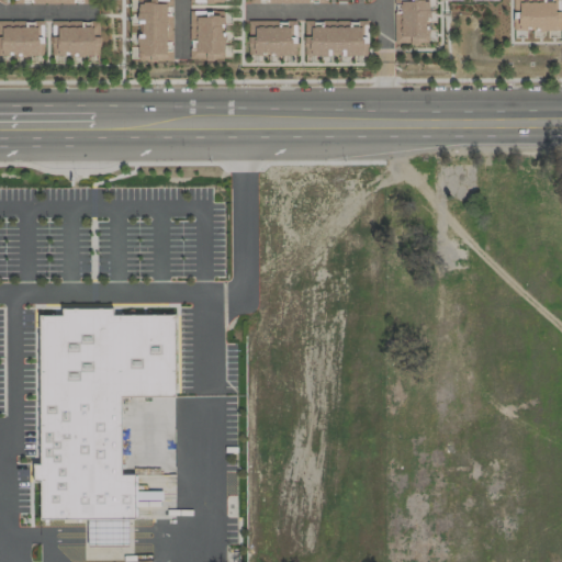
[(136,0),(137,62),(171,62),(170,0),(160,0),(157,0),(156,0),(136,0)]
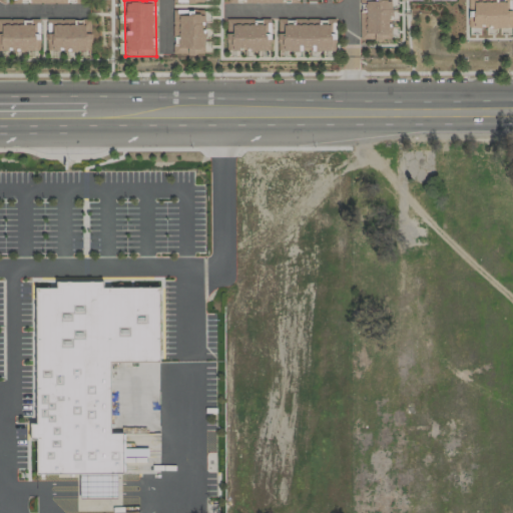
[(389,0),(359,0),(359,39),(373,38),(374,41),(380,40),(380,39),(390,39),(389,0)]
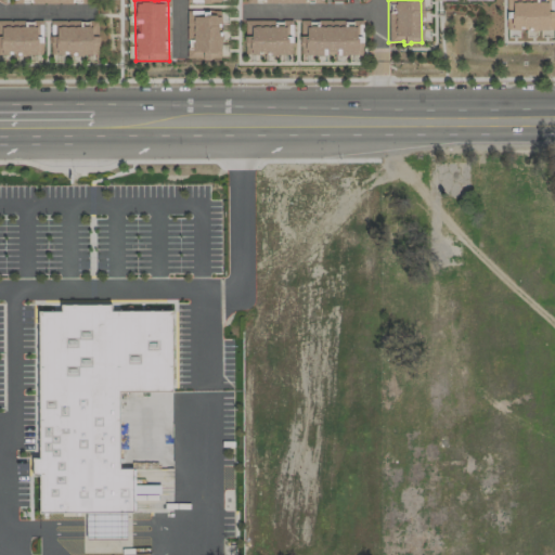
[(553,0),(505,0),(505,29),(518,30),(519,24),(531,26),(532,31),(553,28),(553,0)]
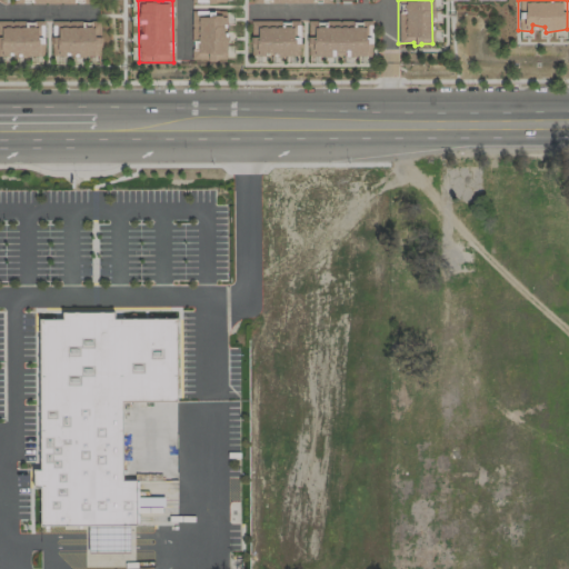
[(226,60),(225,11),(192,11),(192,59),(226,60)]
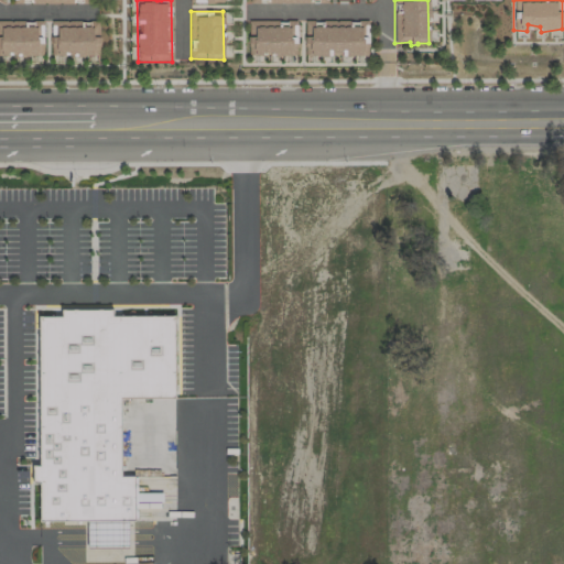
[(296,20),(249,21),(248,54),(261,55),(261,52),(268,51),(268,55),(290,55),(289,51),(292,51),(296,51),(296,20)]
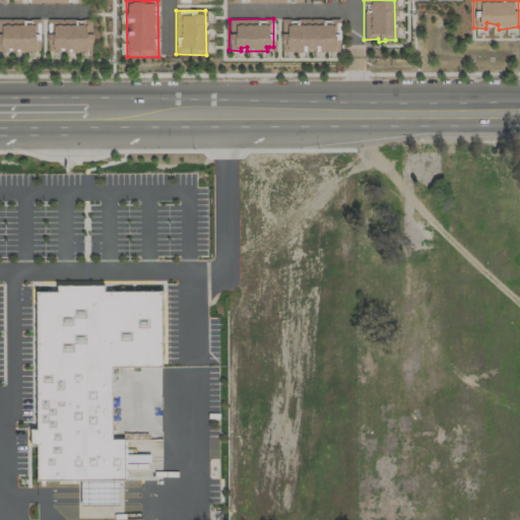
[(338,18),(281,19),(281,51),(304,52),(305,49),(313,49),(314,53),(332,51),(338,51),(338,18)]
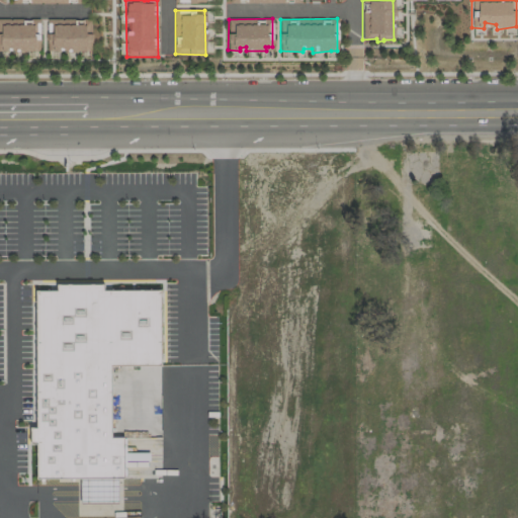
[(46,51),(86,51),(86,40),(91,40),(91,19),(47,19),(46,51)]
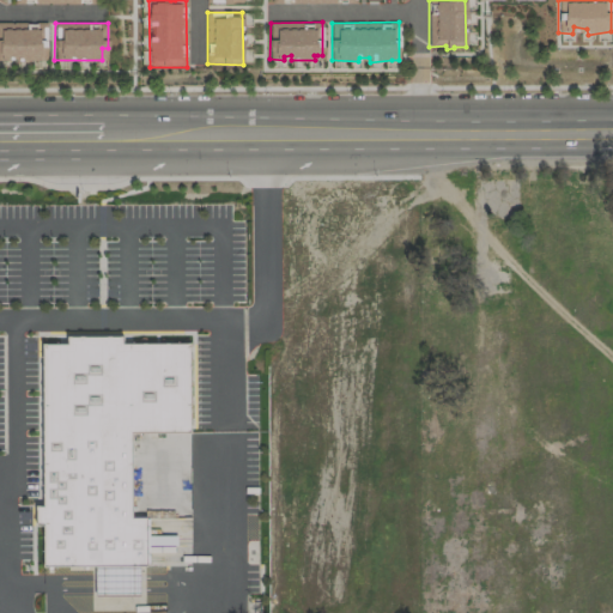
[(139,593),(139,566),(147,569),(147,515),(128,516),(129,434),(192,430),(189,346),(46,344),(44,559),(93,563),(97,595),(139,593)]
